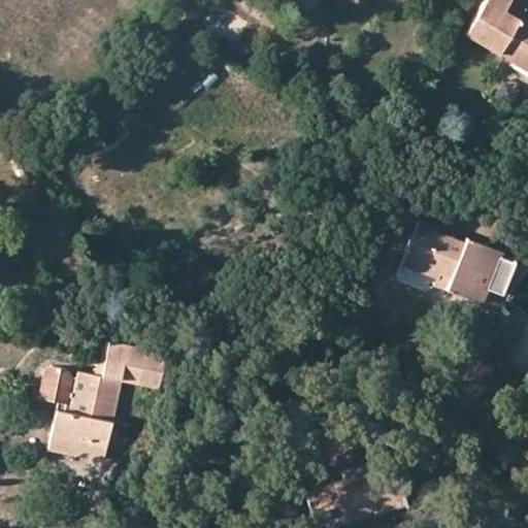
[(522,44),(527,47),(527,19),(523,17),(521,20),(505,10),(510,2),(510,0),(485,0),(466,34),(513,60),(522,44)]
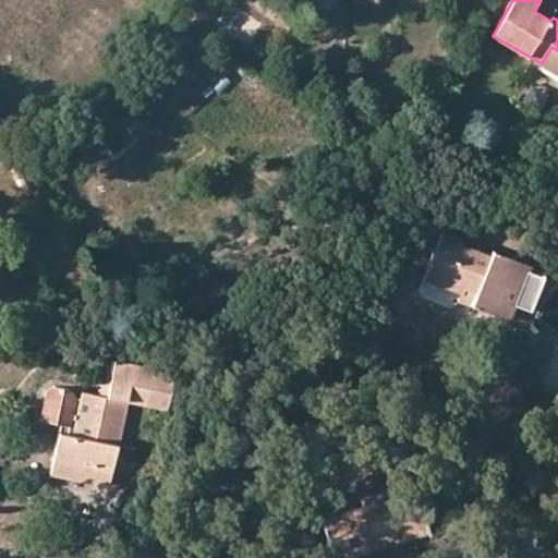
[(556,12),(540,2),(534,11),(550,21),(553,17),(556,12)]
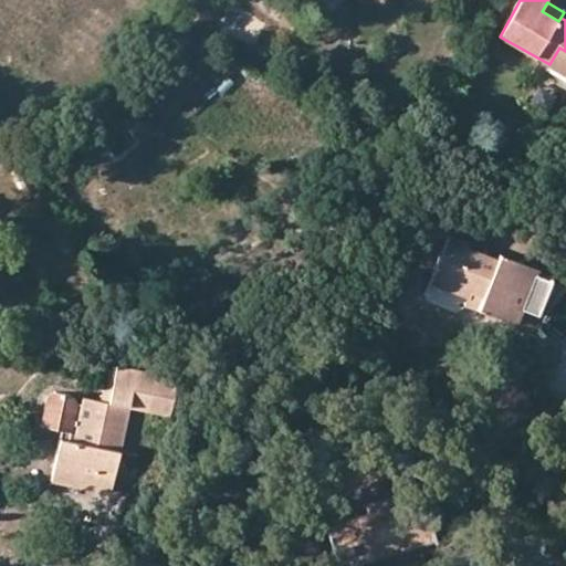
[(565,51),(559,48),(549,64),(565,73),(565,51)]
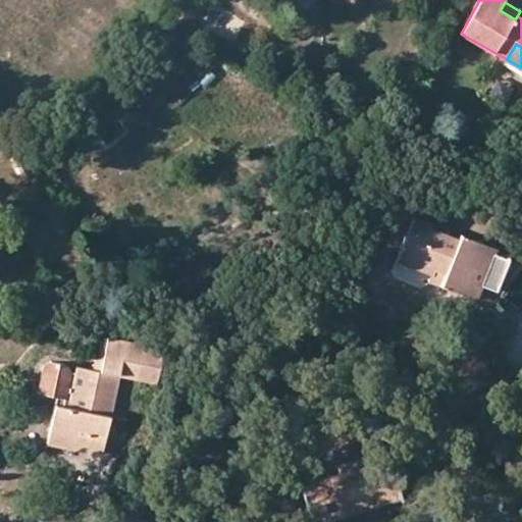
[(454,275),(449,289),(484,301),(489,288),(502,292),(513,259),(497,254),(499,249),(452,232),(451,237),(433,230),(434,226),(415,219),(400,262),(434,274),(435,269),(454,275)]
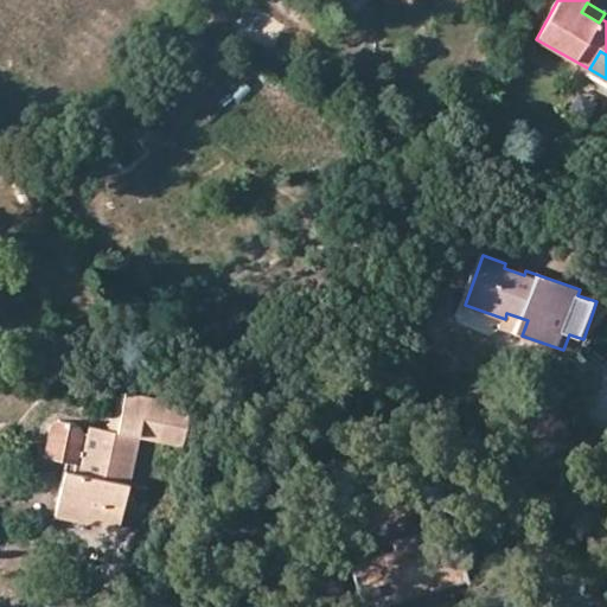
[(502,328),(522,336),(528,320),(506,313),(505,319),(502,328)]
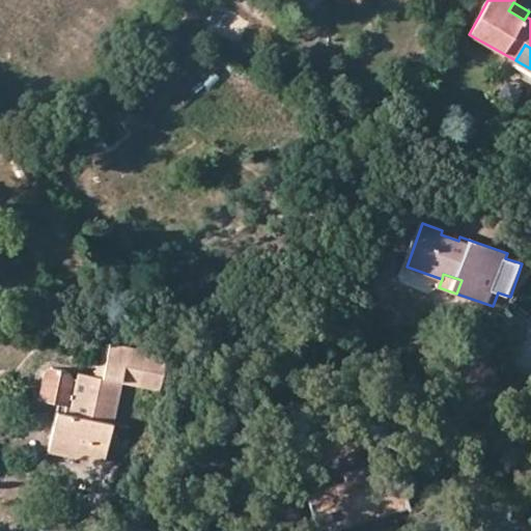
[(114,348),(113,353),(106,383),(96,379),(81,376),(79,383),(75,382),(72,374),(56,371),(49,375),(44,397),(48,404),(60,408),(49,454),(104,467),(121,396),(123,386),(144,390),(141,400),(162,406),(169,372),(151,368),(150,368),(152,358),(114,348)]
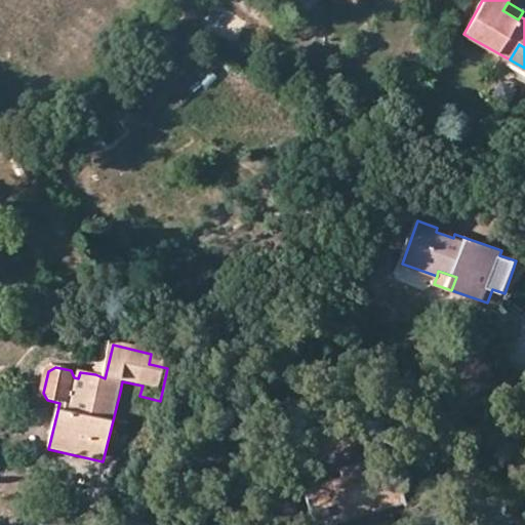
[(112,349),(103,347),(95,374),(105,378),(112,349)]
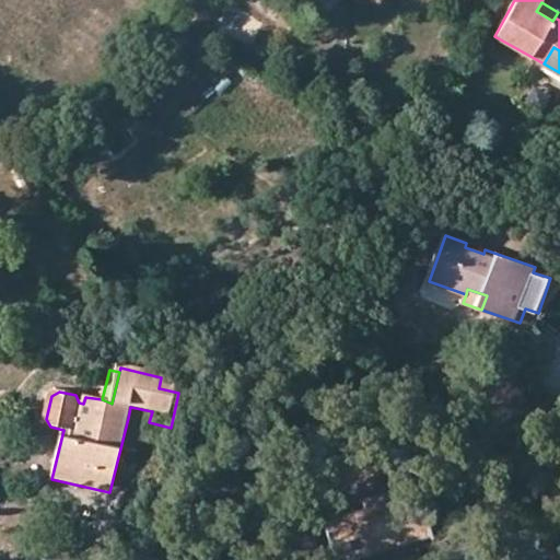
[(182,383),(162,377),(160,388),(178,393),(179,393),(182,383)]
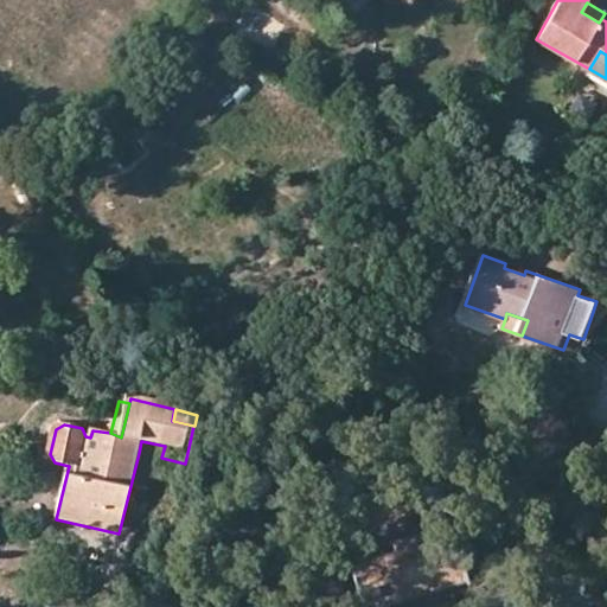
[(141,441),(139,453),(161,458),(165,446),(141,441)]
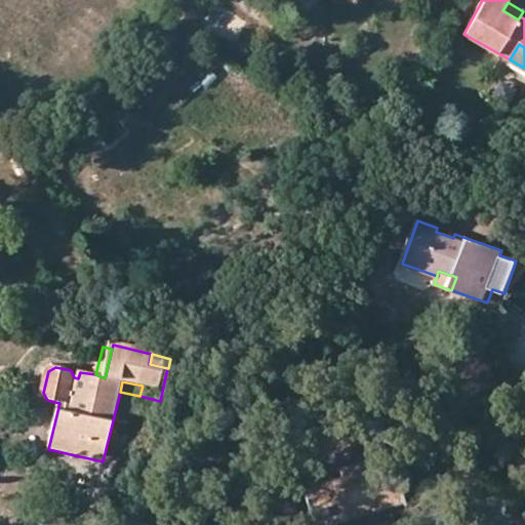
[(333,457),(337,482),(304,491),(309,524),(349,524),(352,524),(357,512),(399,498),(390,456),(365,463),(362,451),(333,457)]
